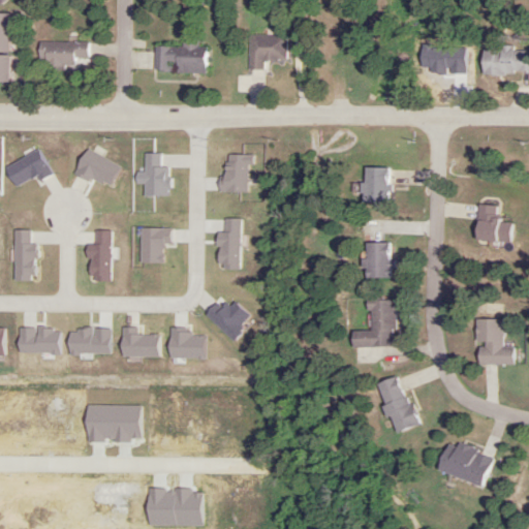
[(263,70),(263,60),(286,60),(286,35),(247,35),(247,70),(263,70)]
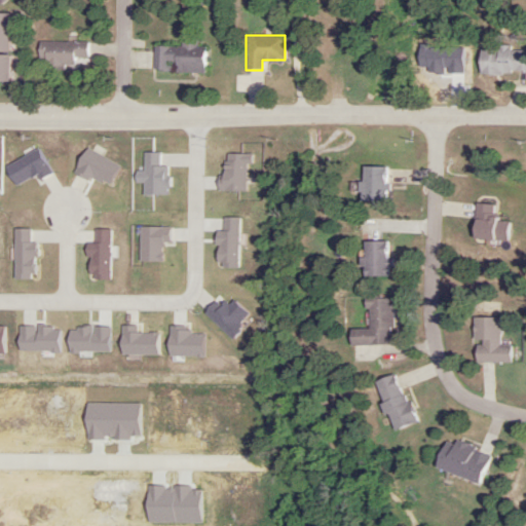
[(152,72),(205,73),(205,48),(196,48),(196,38),(180,38),(180,47),(152,46),(152,72)]
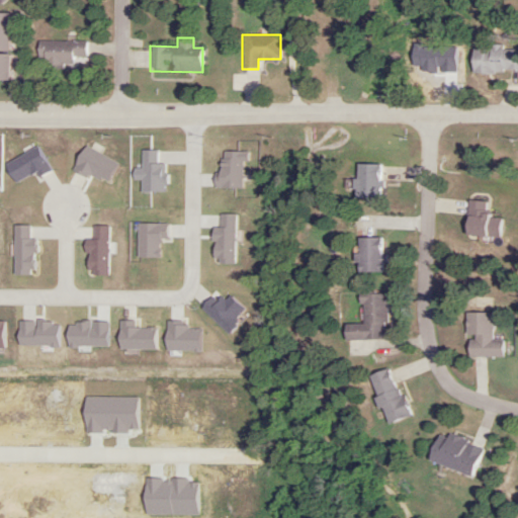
[(35,59),(42,59),(42,68),(72,68),(72,57),(86,57),(86,41),(36,41),(35,59)]
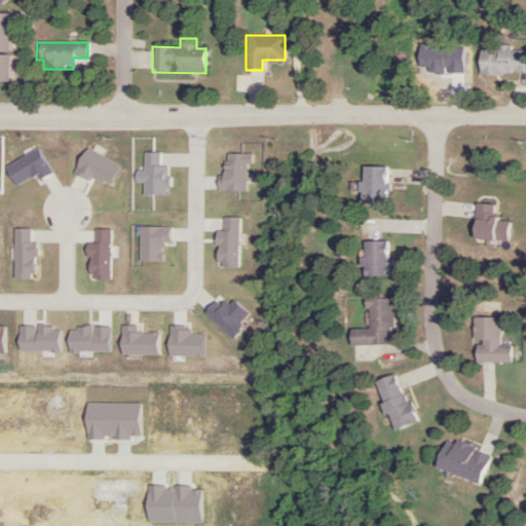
[(525,49),(477,49),(477,73),(525,73),(525,49)]
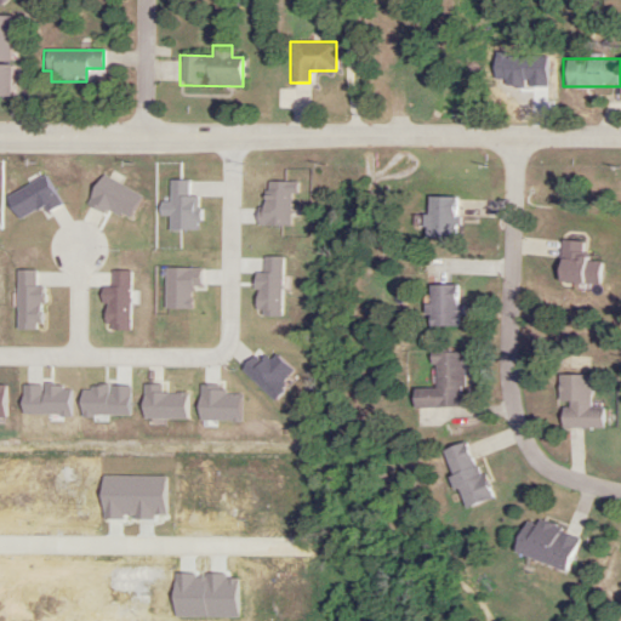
[(421,238),(455,238),(455,198),(426,198),(426,216),(421,216),(421,238)]
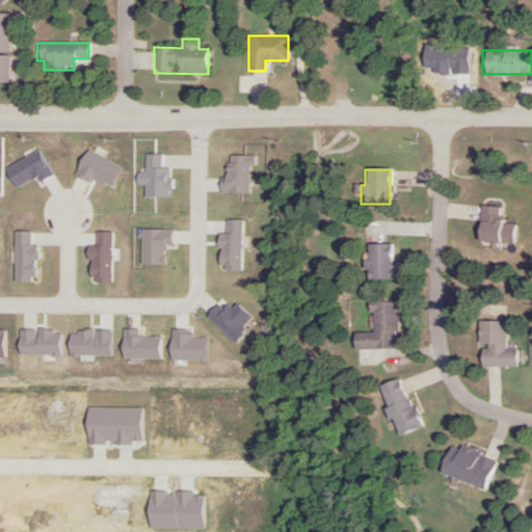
[(500,209),(479,206),(475,241),(513,245),(515,224),(499,222),(500,209)]
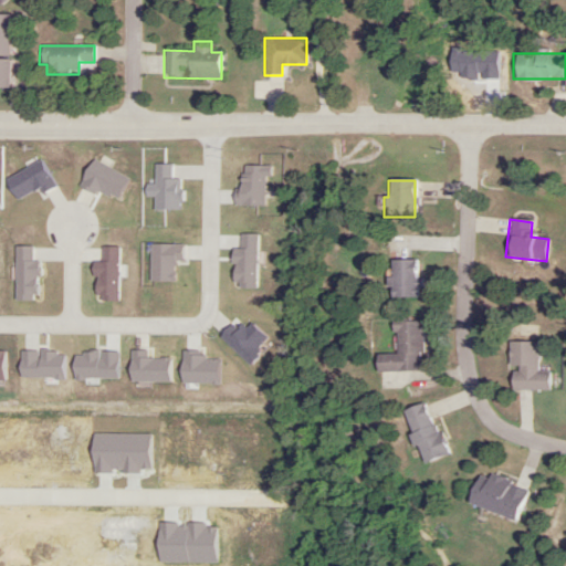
[(417,299),(417,261),(388,261),(388,299),(417,299)]
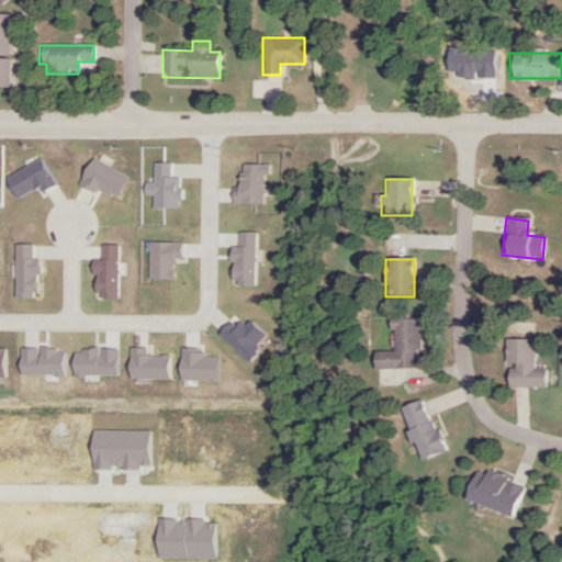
[(417,318),(390,319),(391,352),(371,352),(371,370),(418,369),(417,318)]
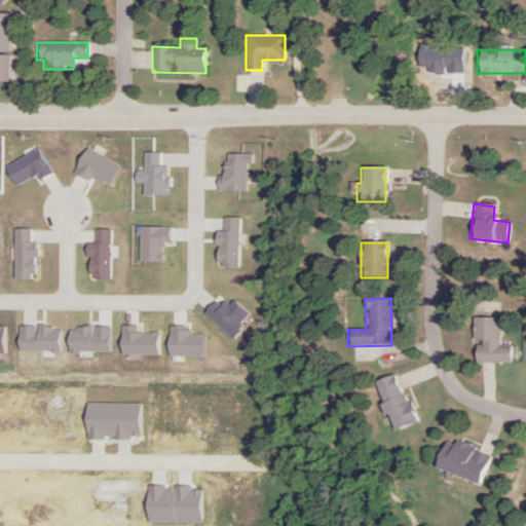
[(511,345),(499,345),(499,318),(472,318),(472,364),(511,364),(511,345)]
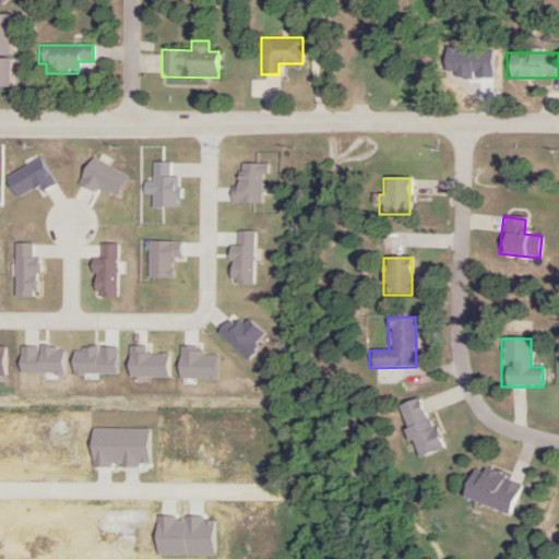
[(413,458),(439,450),(423,397),(397,405),(413,458)]
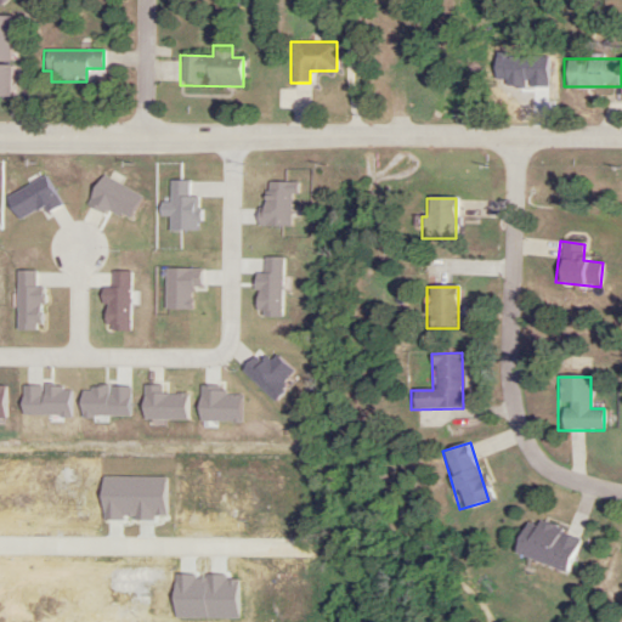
[(524,519),(512,555),(567,575),(580,538),(524,519)]
